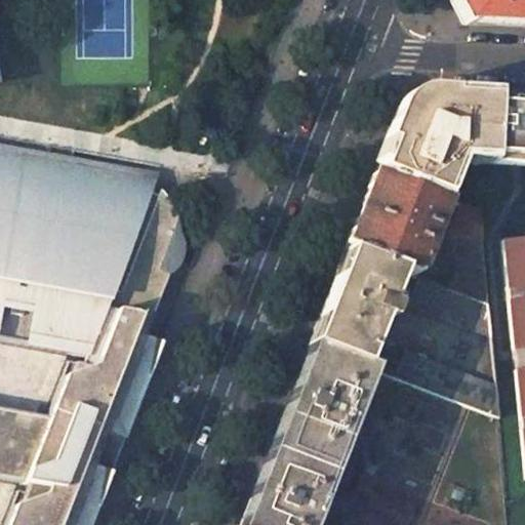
[(524,0),(449,0),(461,23),(524,25),(524,0)]
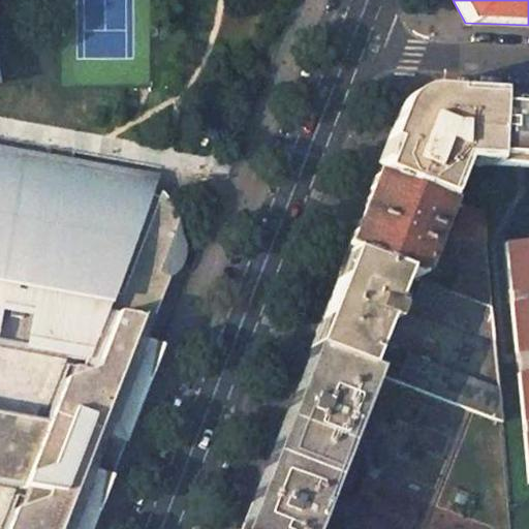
[(411,95),(381,162),(462,192),(476,153),(509,157),(512,95),(514,86),(438,80),(411,95)]
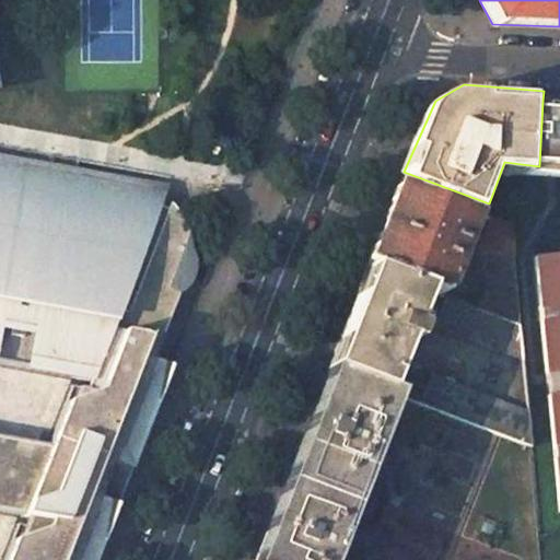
[(559,100),(556,100),(543,101),(539,166),(559,167),(559,100)]
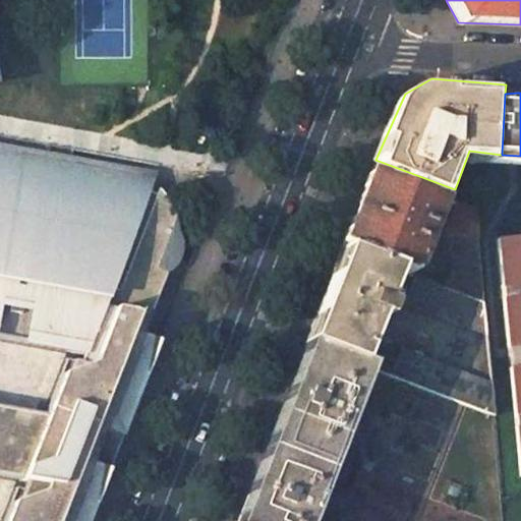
[(0,520),(88,520),(158,342),(141,335),(165,274),(168,273),(173,269),(177,264),(181,255),(182,247),(181,239),(176,230),(176,223),(174,216),(170,207),(164,196),(157,190),(151,206),(143,204),(149,187),(0,160),(0,520)]
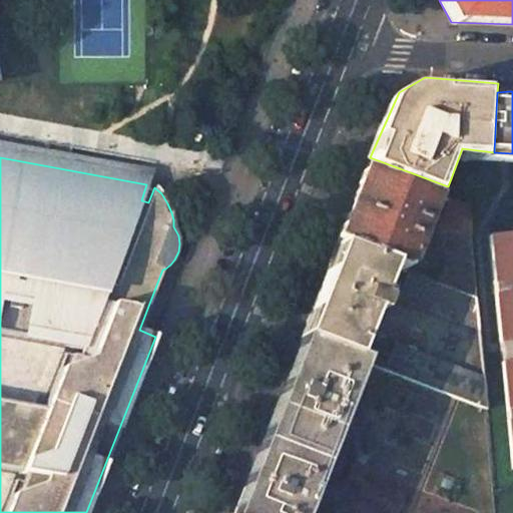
[(370,157),(337,244),(388,266),(402,271),(407,257),(424,255),(448,186),(370,157)]
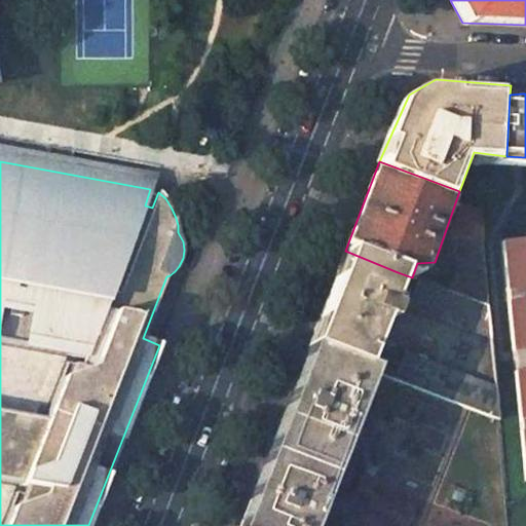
[(525,238),(502,240),(514,350),(525,348),(525,238)]
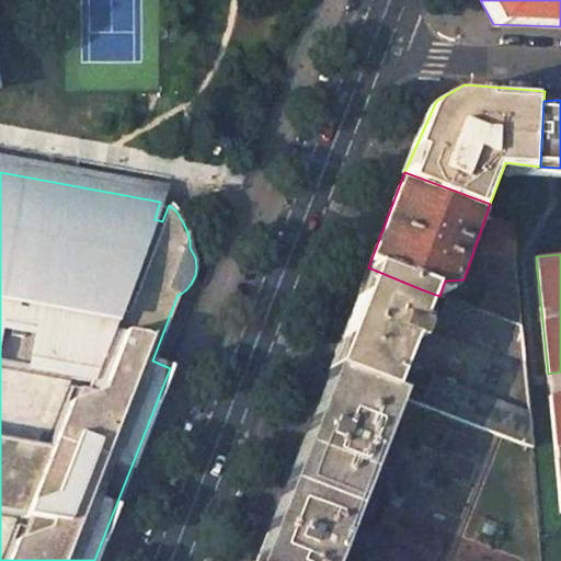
[(368,267),(329,368),(358,362),(389,375),(404,382),(425,331),(433,331),(438,318),(432,312),(439,296),(424,290),(368,267)]
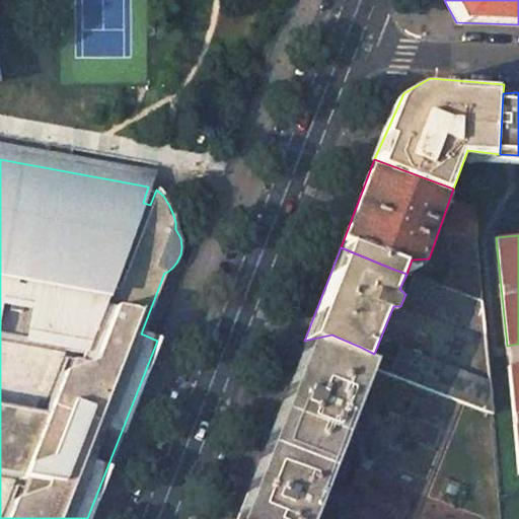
[(304,341),(233,518),(320,518),(340,464),(371,382),(377,369),(381,357),(374,354),(360,347),(331,335),(304,341)]
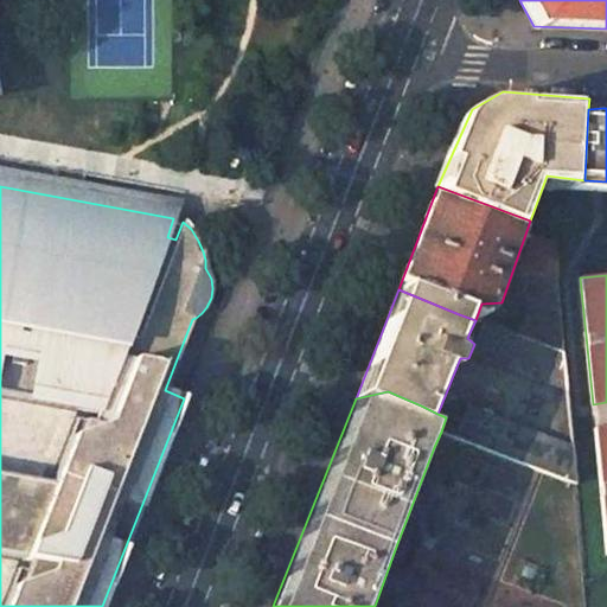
[(480,448),(562,481),(576,449),(494,415),(480,448)]
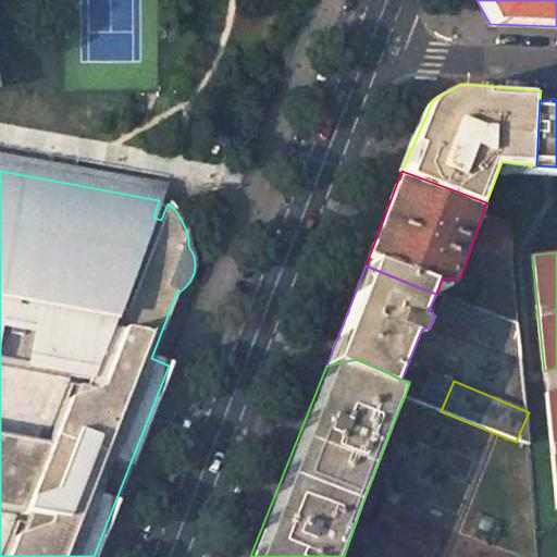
[(556,507),(556,391),(545,393),(555,508),(556,507)]
